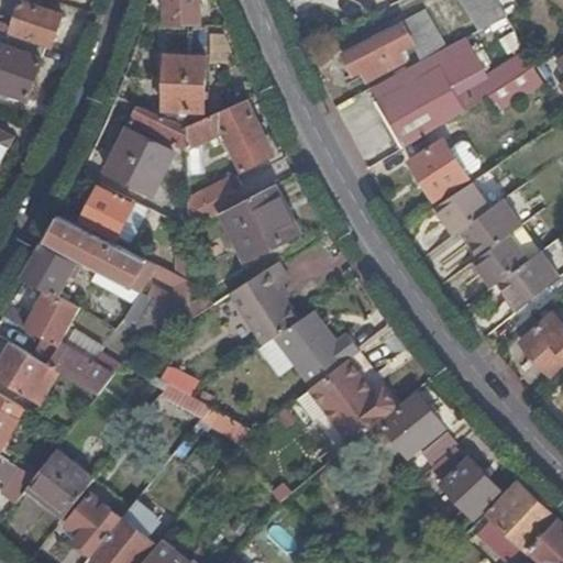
[(200,0),(168,0),(168,21),(200,21),(200,0)]
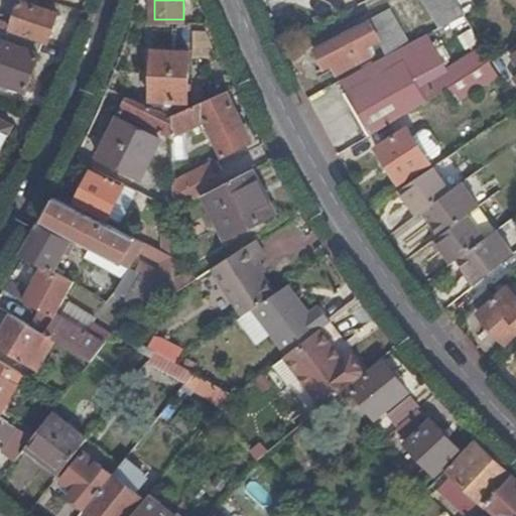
[(466,15),(456,0),(425,0),(443,27),(465,16),(466,15)]
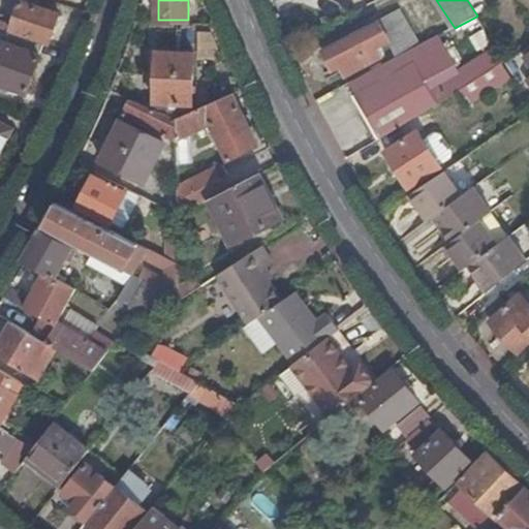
[(43,41),(48,43),(58,14),(19,1),(10,25),(0,21),(0,32),(7,35),(8,30),(43,41)]
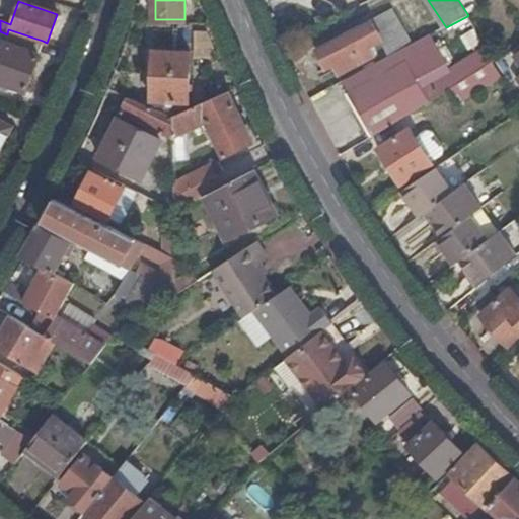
[(391,57),(412,47),(393,11),(373,21),(372,23),(319,51),(328,69),(337,64),(342,74),(375,57),(370,48),(383,42),(391,57)]
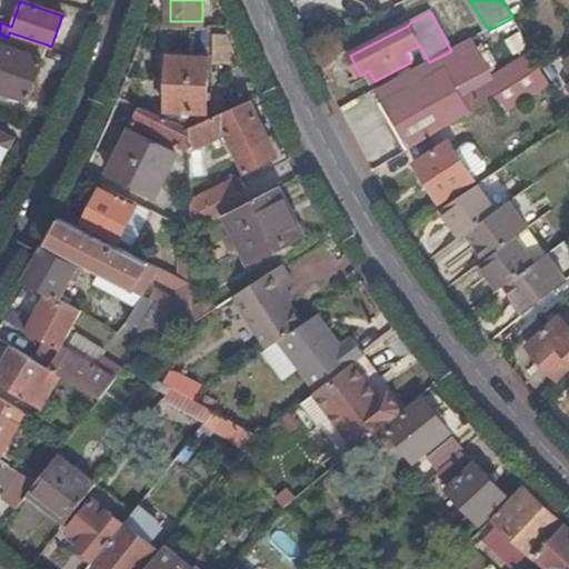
[(521,30),(506,38),(516,56),(530,47),(521,30)]
